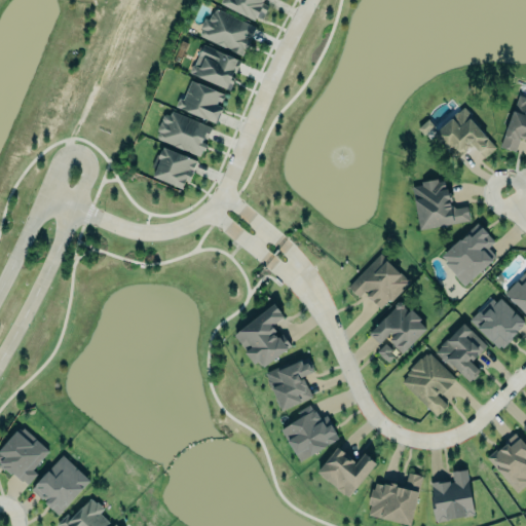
[(220,0),(253,15),(260,0),(220,0)]
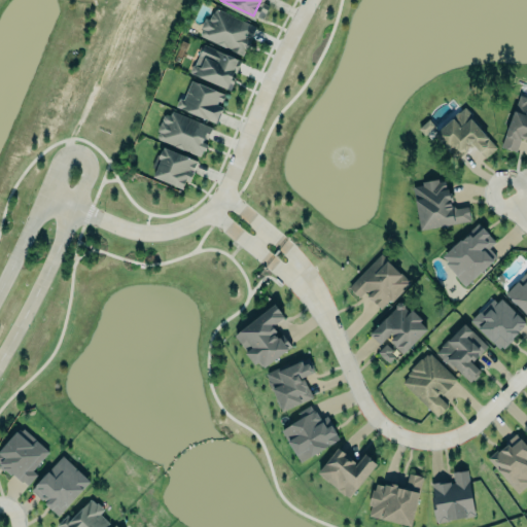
[(255,27),(215,8),(209,20),(205,19),(198,35),(242,56),(255,27)]
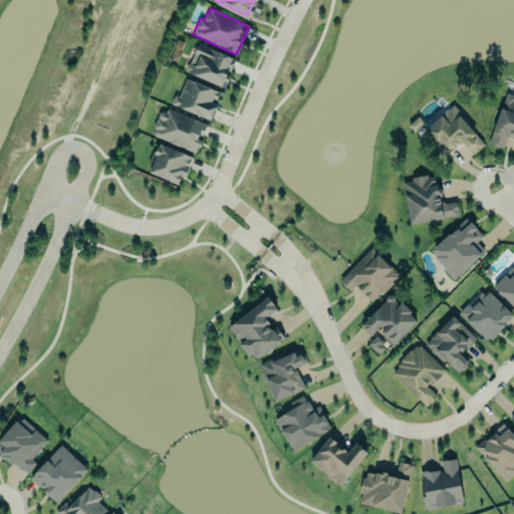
[(236,59),(200,42),(191,62),(189,63),(187,68),(188,71),(225,87),(231,75),(228,74),(229,70),(231,71),(236,59)]
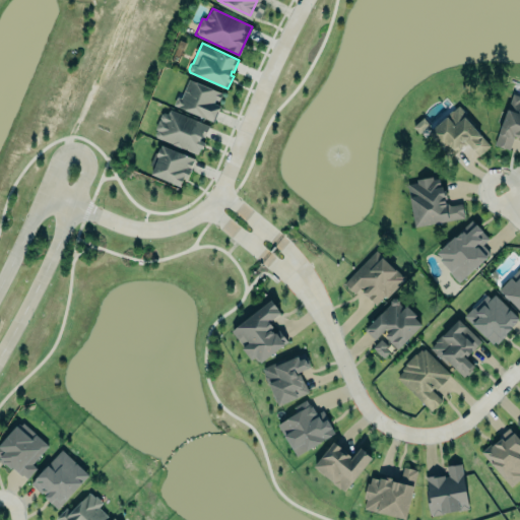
[(190,78),(223,92),(219,101),(216,99),(214,103),(220,105),(214,121),(175,105),(178,96),(182,98),(190,78)]
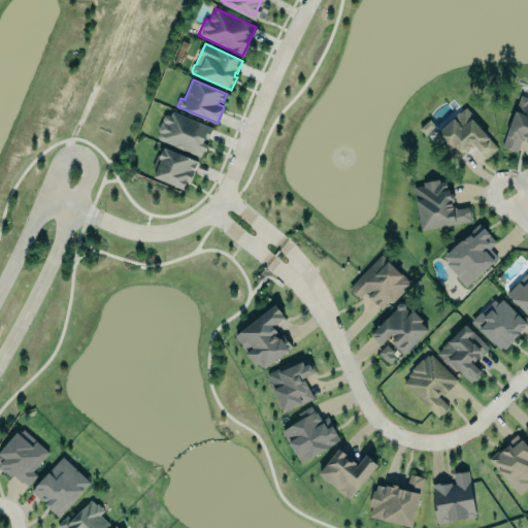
[(498,146),(516,95),(527,99),(527,143),(521,141),(516,153),(498,146)]
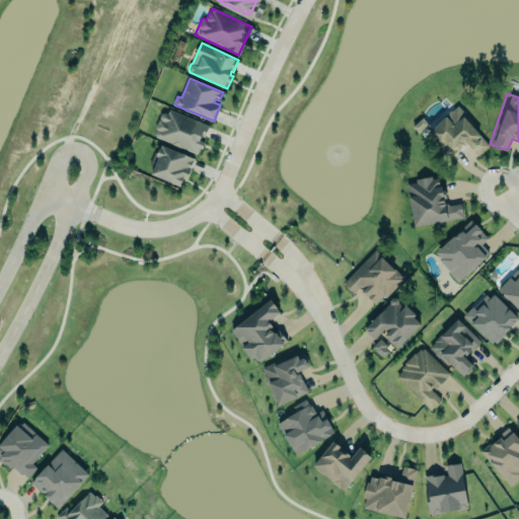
[(476,156),(489,146),(456,106),(432,127),(450,149),(462,139),(476,156)]
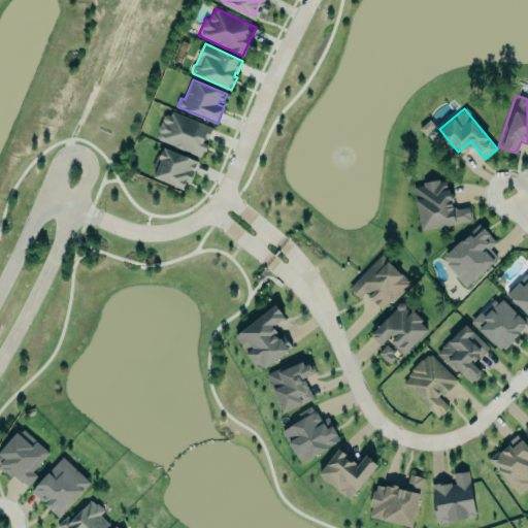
[(211,127),(167,110),(156,139),(202,157),(206,144),(205,143),(211,127)]
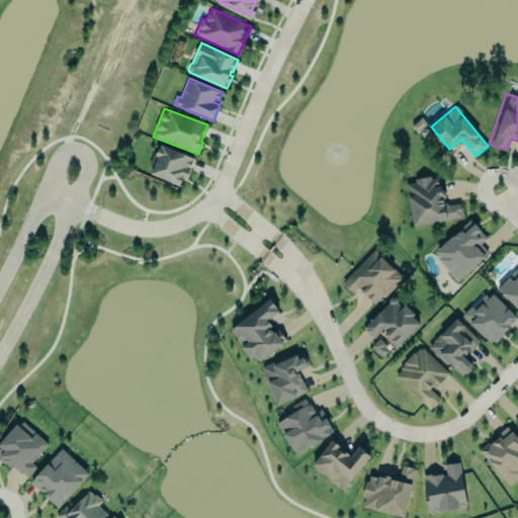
[(411,126),(417,134),(427,124),(421,117),(411,126)]
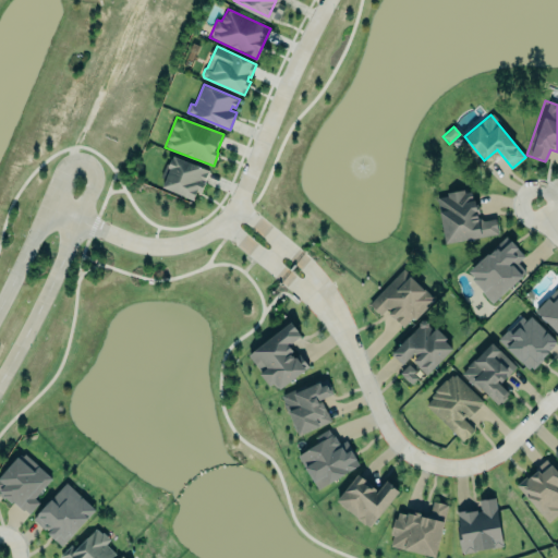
[(170,168),(168,167),(172,158),(173,159),(174,156),(209,170),(205,181),(206,182),(203,190),(202,192),(198,191),(194,199),(162,186),(170,168)]
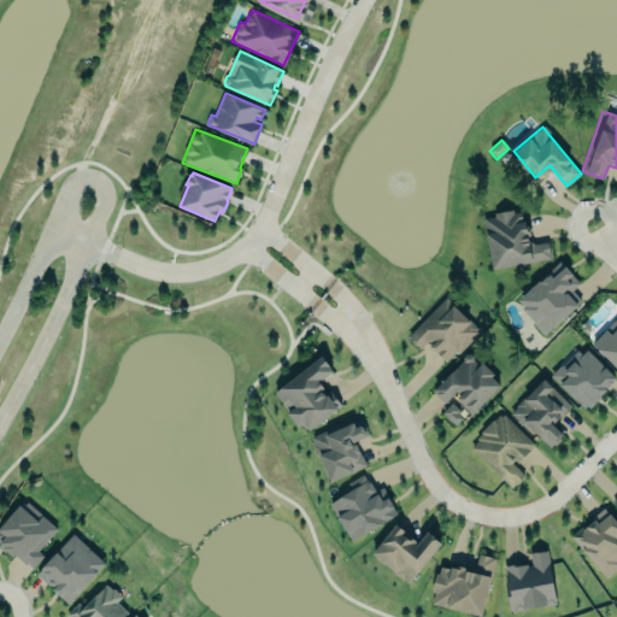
[(492,269),(551,260),(547,240),(529,244),(524,210),(483,216),(492,269)]
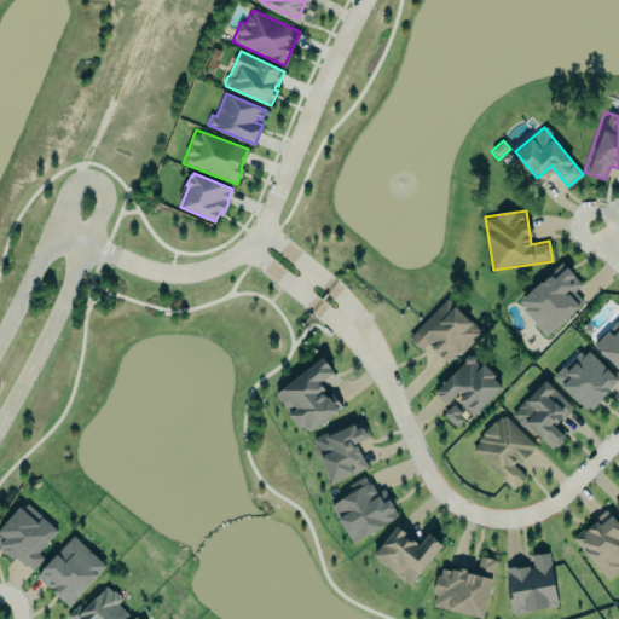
[(567,266),(555,278),(553,275),(550,277),(549,276),(543,282),(542,281),(520,300),(527,307),(525,308),(536,322),(534,323),(547,336),(580,306),(580,305),(585,301),(576,290),(583,284),(567,266)]
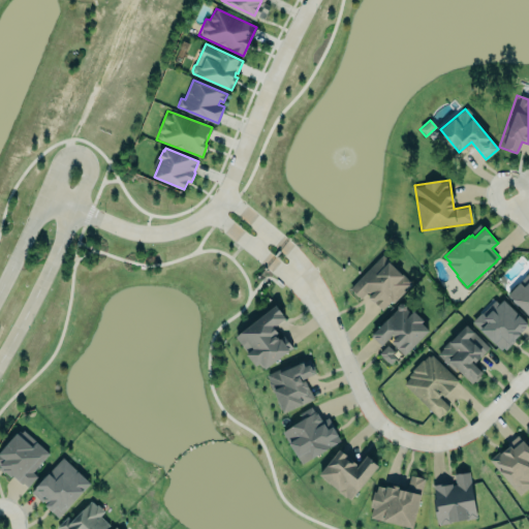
[(350,288),(383,253),(393,261),(391,262),(402,274),(403,273),(411,281),(410,282),(412,284),(395,302),(392,301),(382,310),(378,305),(379,304),(376,301),(375,303),(368,298),(369,297),(367,293),(362,299),(350,288)]
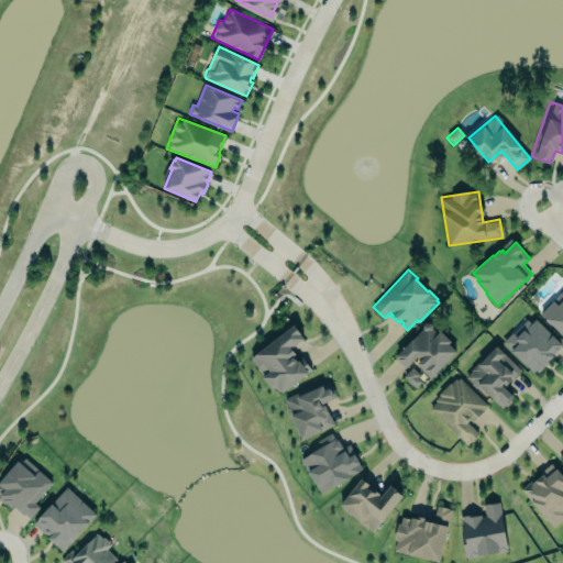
[(552,298),(558,302),(562,296),(562,337),(538,312),(552,298)]
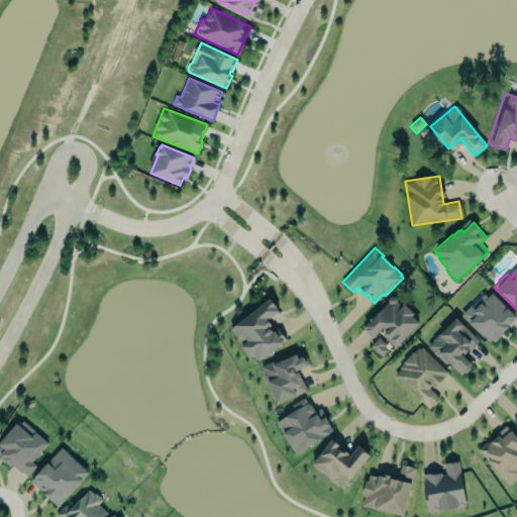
[(462,315),(491,343),(516,318),(488,290),(462,315)]
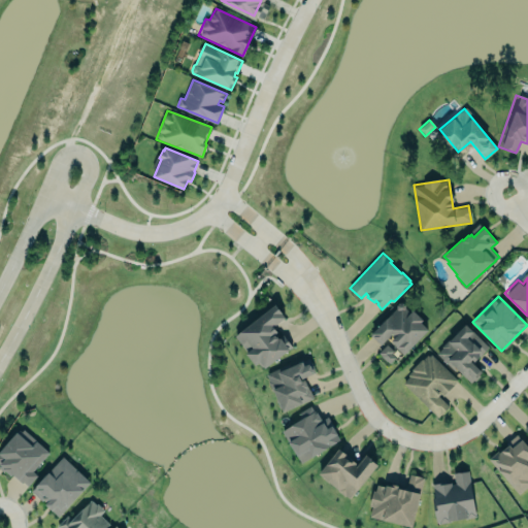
[(371,334),(397,308),(397,305),(399,302),(403,302),(405,303),(406,305),(406,307),(410,312),(414,309),(424,320),(422,322),(429,329),(398,361),(395,358),(390,364),(378,353),(395,336),(392,333),(382,344),(371,334)]
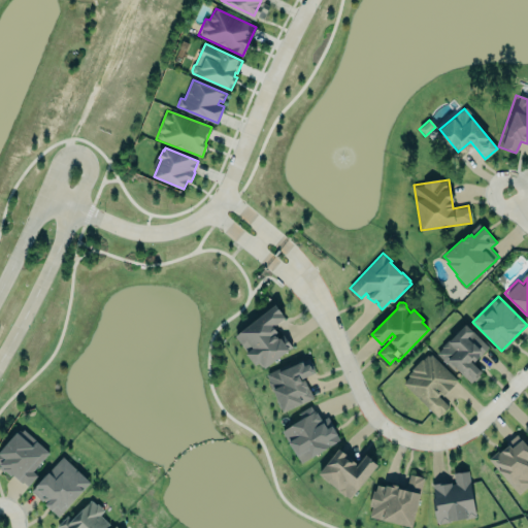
[(276,305),(286,318),(274,327),(277,332),(275,333),(279,338),(284,334),(293,347),(265,368),(264,366),(262,366),(260,363),(256,365),(246,354),(249,352),(236,335),(276,305)]
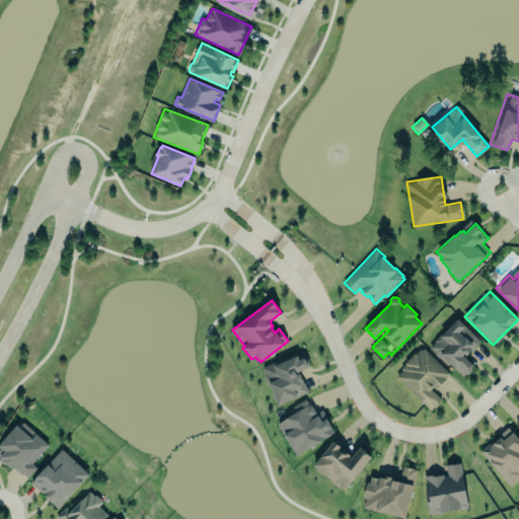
[(465,357),(482,341),(458,318),(442,335),(441,334),(435,341),(436,342),(430,347),(447,364),(449,362),(463,376),(474,365),(465,357)]
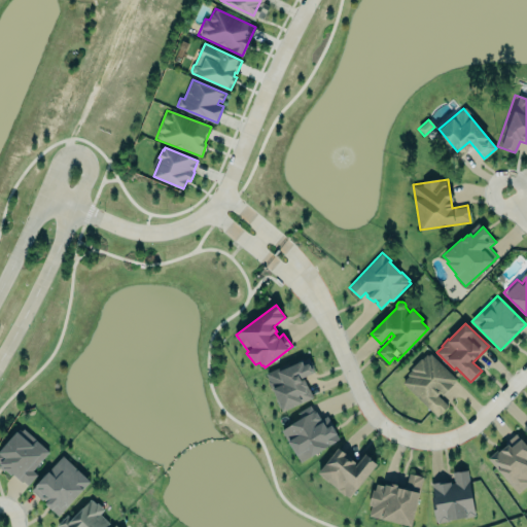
[(437,417),(448,406),(440,398),(457,380),(427,352),(400,382),(437,417)]
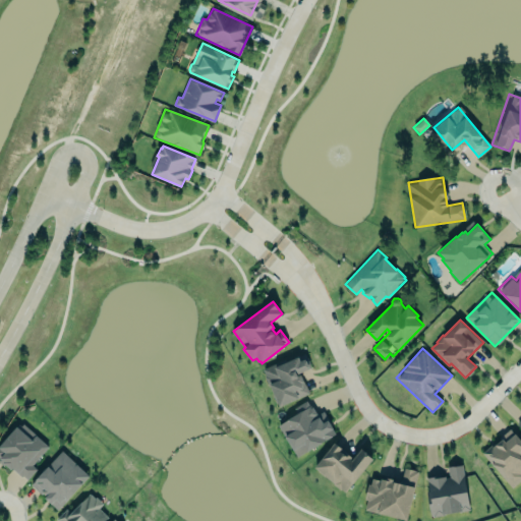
[(257,367),(297,351),(303,366),(295,369),(304,393),(274,405),(257,367)]
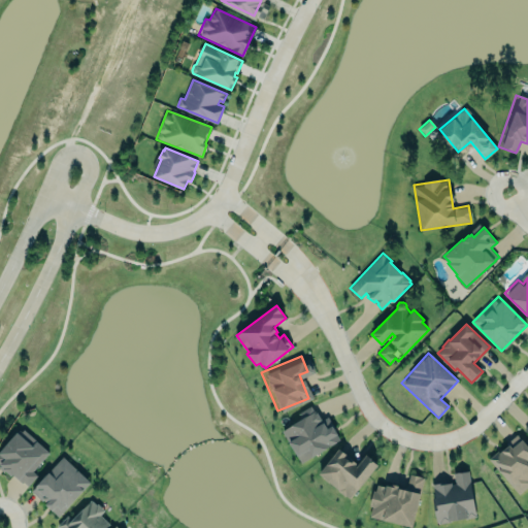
[(0,446),(20,424),(51,450),(33,470),(37,473),(26,486),(4,466),(0,470),(0,446)]
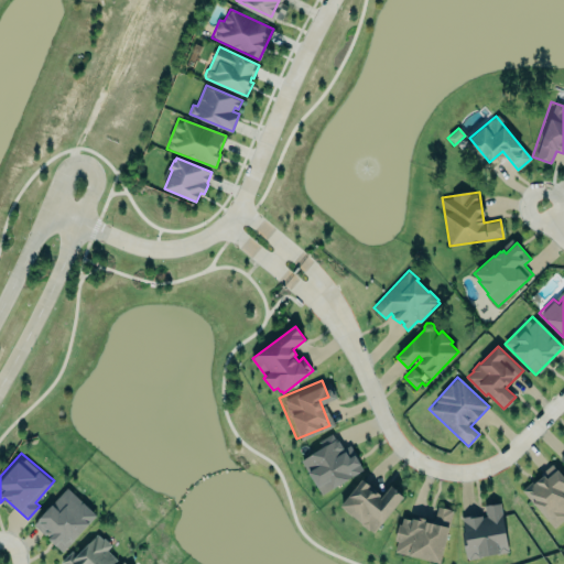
[(522,488),(554,462),(563,474),(563,517),(553,525),(522,488)]
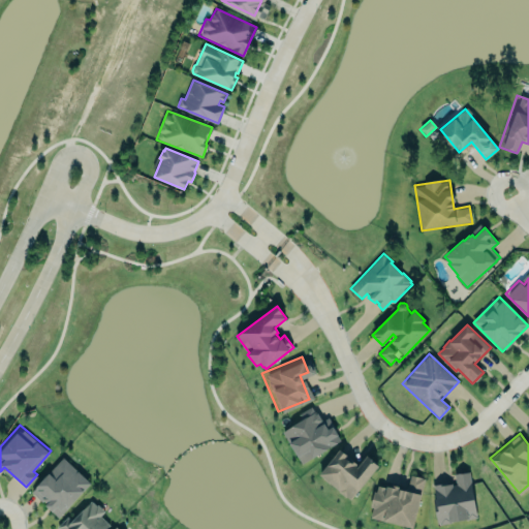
[(377,464),(365,456),(359,465),(338,449),(318,476),(351,500),(377,464)]
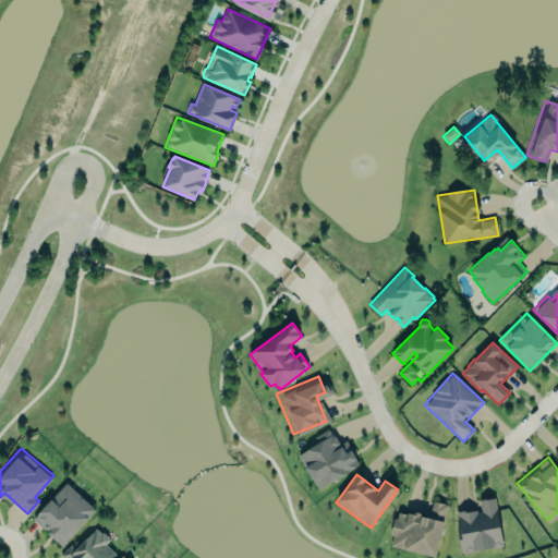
[(61,547),(96,510),(67,483),(32,519),(61,547)]
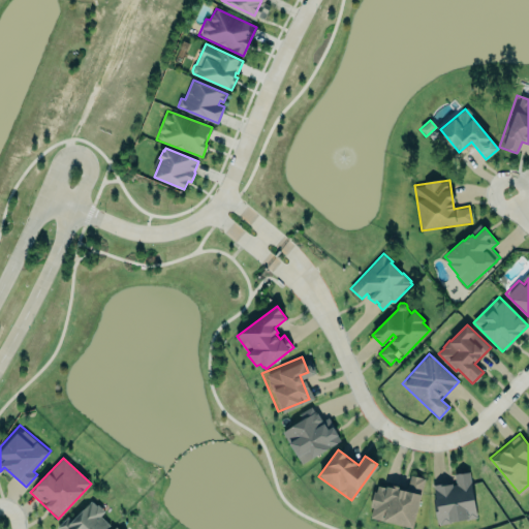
[(454,474),(456,483),(432,487),(437,525),(476,519),(469,471),(454,474)]
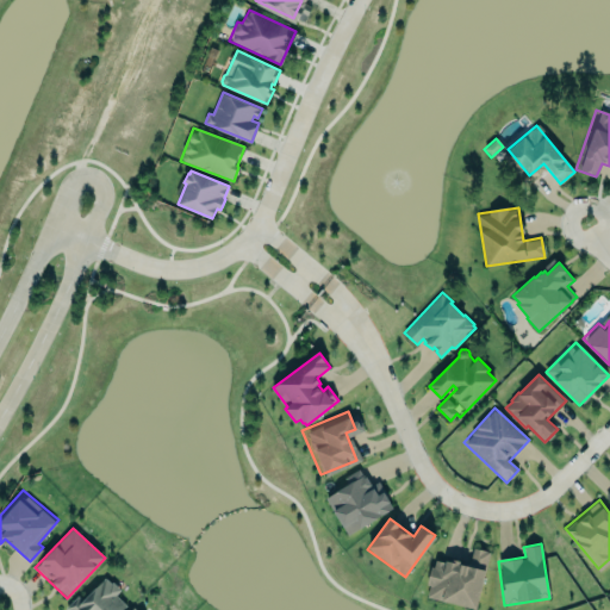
[(435,559),(452,562),(452,559),(458,560),(458,562),(471,566),(474,548),(490,552),(475,609),(477,609),(427,598),(429,586),(425,585),(430,565),(434,566),(435,559)]
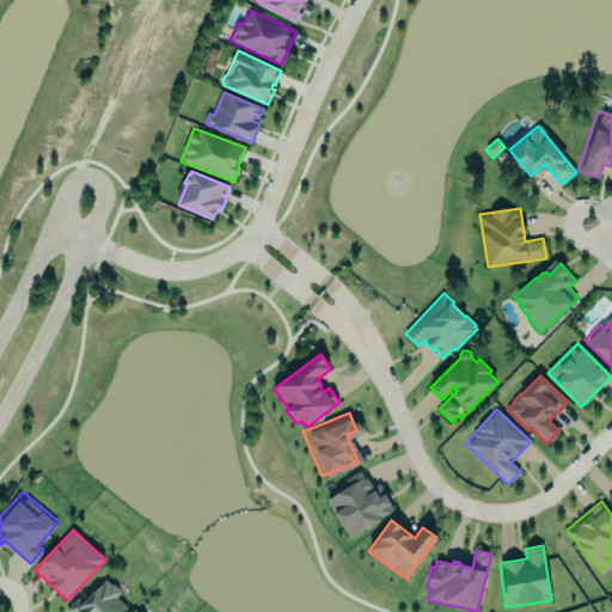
[(67,611),(66,610),(78,598),(83,603),(106,580),(111,585),(114,583),(122,592),(117,597),(128,607),(123,611),(67,611)]
